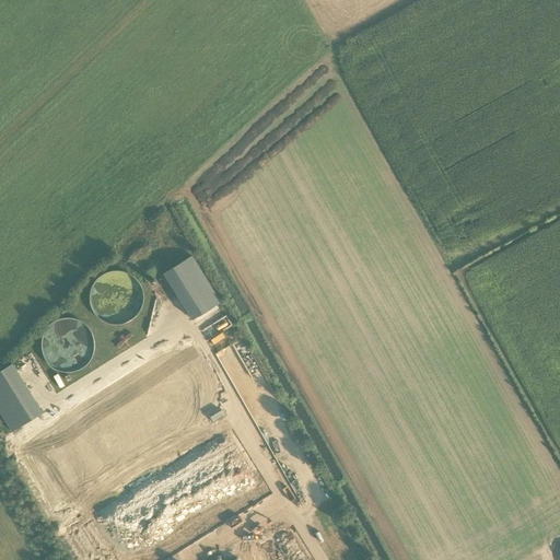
[(164,273),(193,321),(221,302),(193,256),(164,273)]
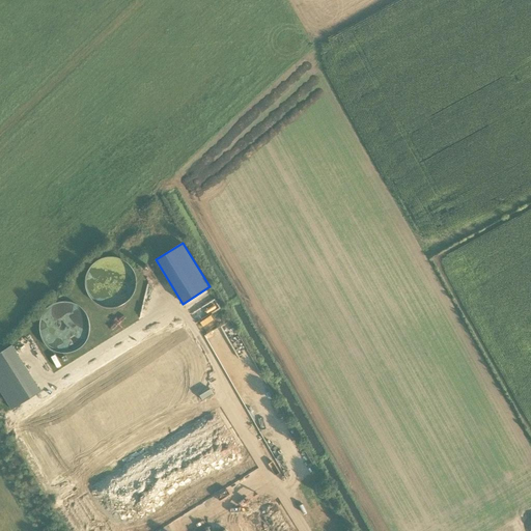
[(85,279),(84,282),(84,283),(85,285),(85,289),(86,292),(88,296),(90,299),(93,302),(96,304),(100,305),(102,306),(106,307),(110,308),(113,308),(117,307),(120,306),(123,304),(127,303),(128,301),(131,298),(133,296),(134,292),(135,289),(136,285),(136,282),(136,278),(135,275),(134,271),(132,268),(130,266),(126,261),(122,259),(120,258),(116,257),(113,256),(110,256),(108,256),(103,257),(99,258),(95,261),(93,262),(91,264),(89,267),(87,270),(86,272),(85,275),(85,279)]
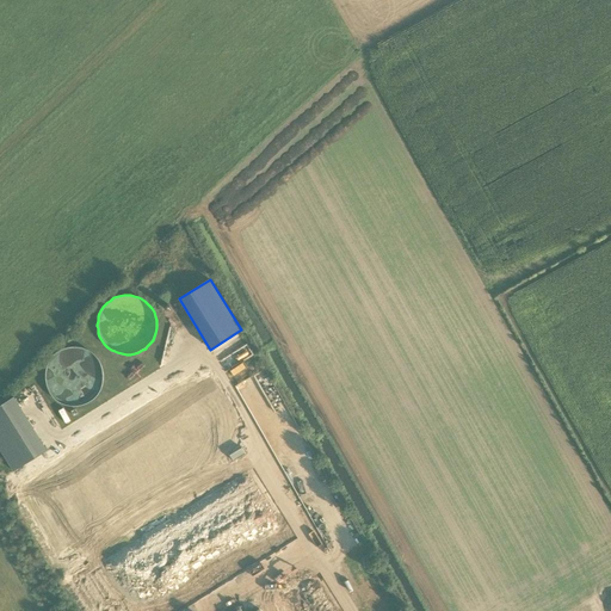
[(51,357),(49,360),(47,365),(45,371),(44,376),(45,381),(47,386),(49,390),(51,395),(55,399),(60,401),(65,403),(69,405),(74,406),(79,405),(84,403),(88,401),(93,399),(97,395),(99,390),(102,386),(103,381),(104,376),(103,371),(102,365),(99,362),(97,357),(93,353),(88,350),(84,349),(79,346),(74,346),(69,346),(65,349),(60,350),(55,353),(51,357)]
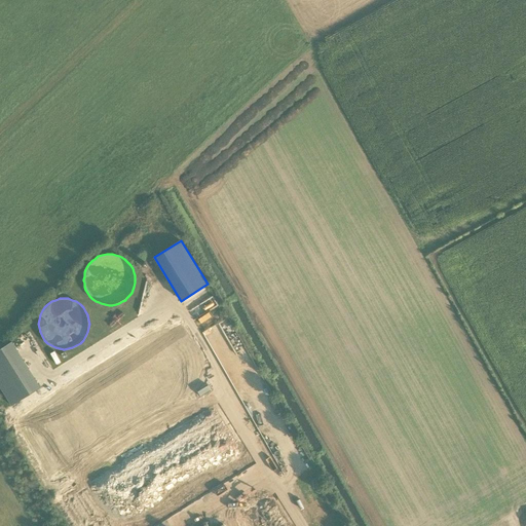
[(11,342),(0,348),(0,387),(11,406),(40,388),(11,342)]
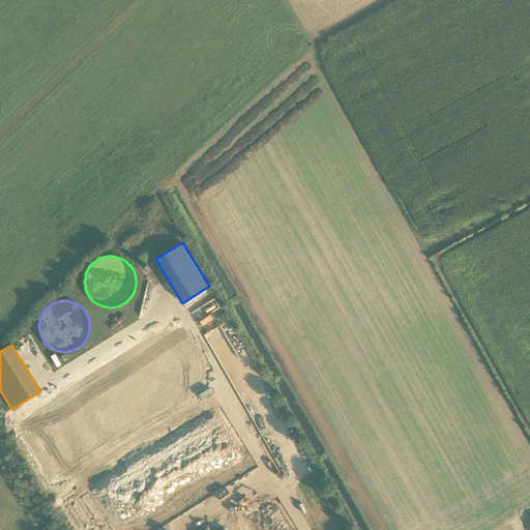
[(199,395),(202,401),(212,393),(209,388),(199,395)]
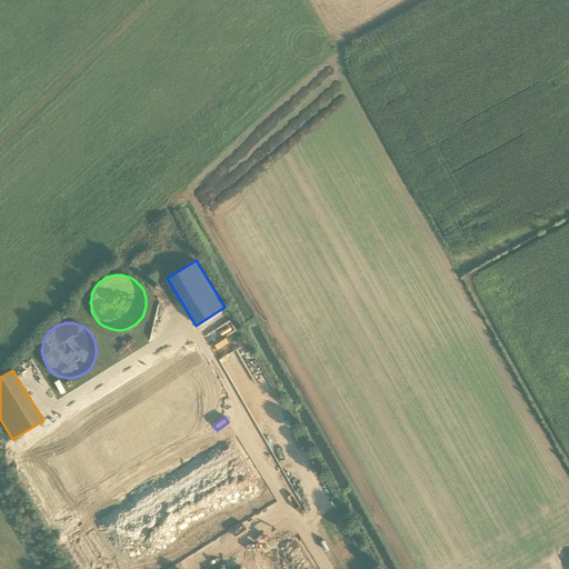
[(89,568),(165,568),(279,508),(239,435),(173,470),(172,467),(128,491),(132,501),(70,535),(89,568)]
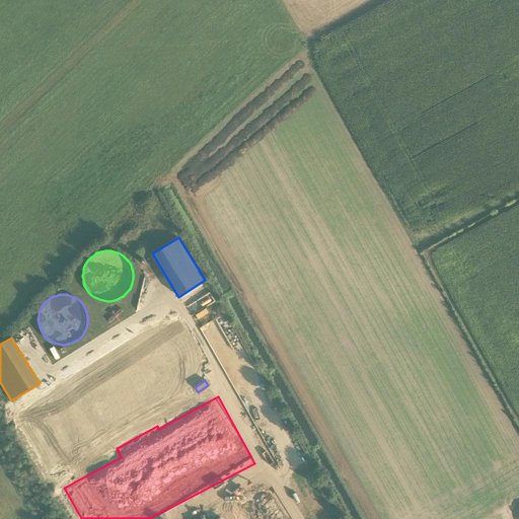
[(291,518),(271,486),(234,509),(227,498),(209,510),(212,515),(214,514),(217,518),(291,518)]
